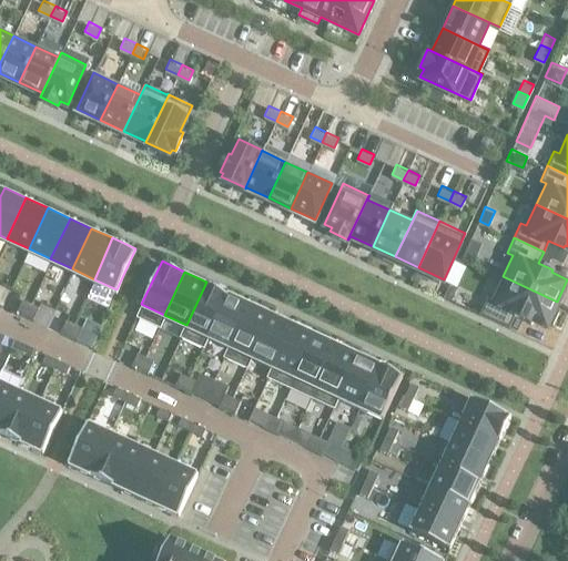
[(557,302),(503,276),(493,297),(487,295),(480,310),(509,324),(515,313),(530,319),(531,317),(547,324),(549,320),(553,323),(559,307),(556,306),(557,302)]
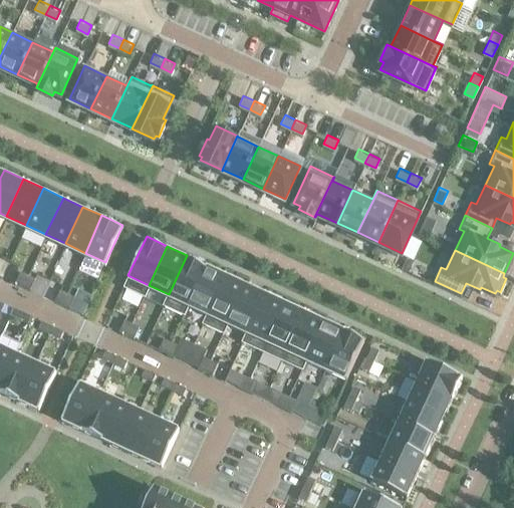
[(188,303),(206,264),(187,255),(169,294),(188,303)]
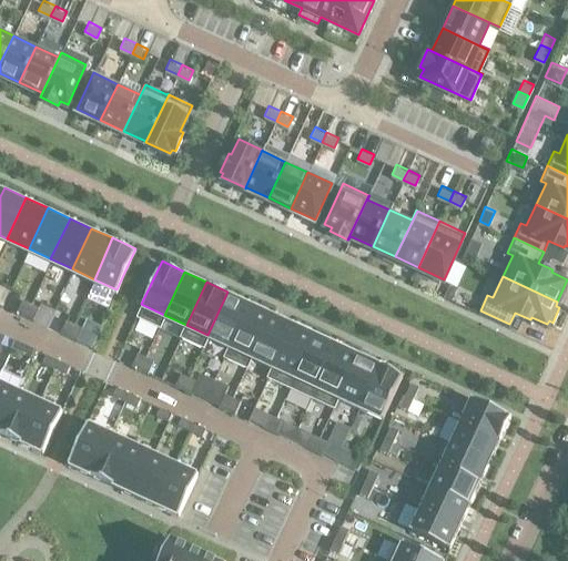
[(230,345),(250,302),(227,292),(208,335),(230,345)]
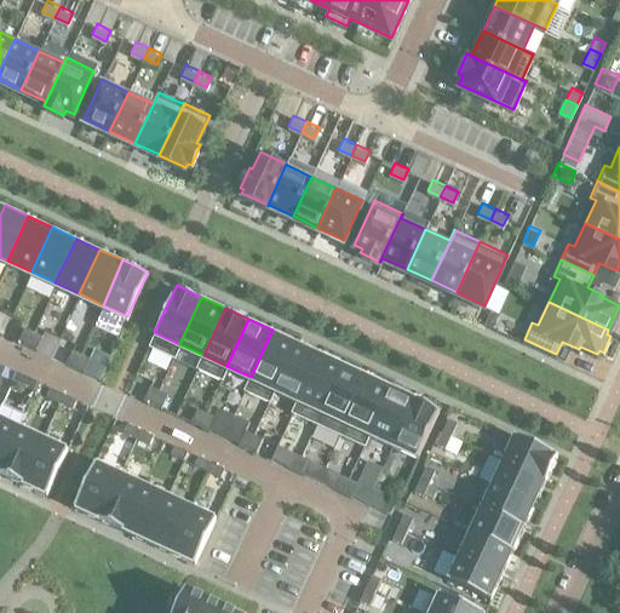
[(28,342),(32,333),(18,326),(15,336),(28,342)]
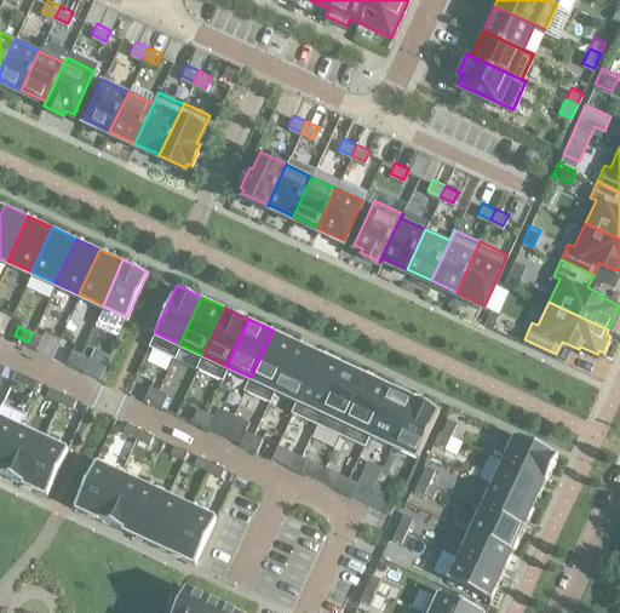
[(274,388),(296,341),(273,330),(251,377),(274,388)]
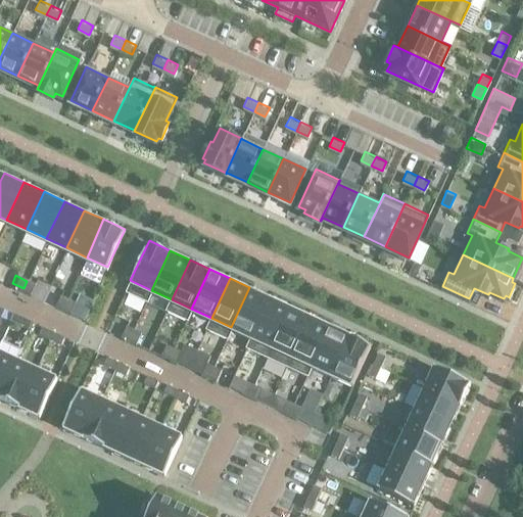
[(35,293),(38,286),(27,281),(24,288),(35,293)]
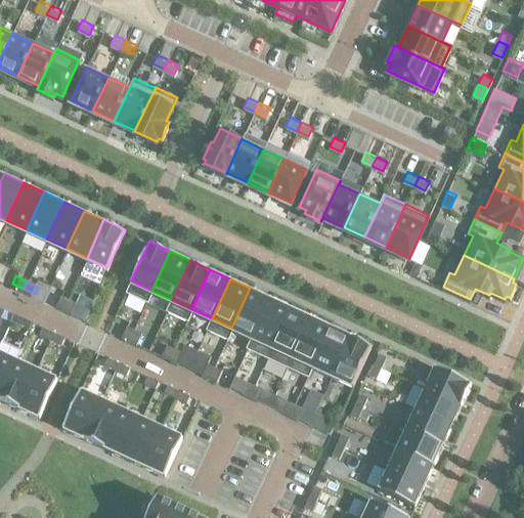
[(252,337),(270,297),(250,288),(231,328),(252,337)]
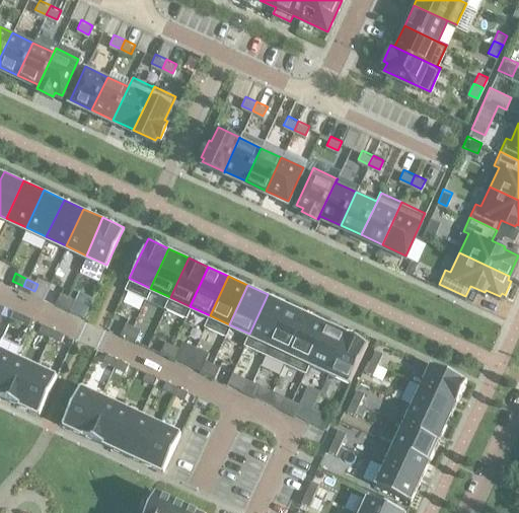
[(67,297),(56,292),(52,299),(63,304),(67,297)]
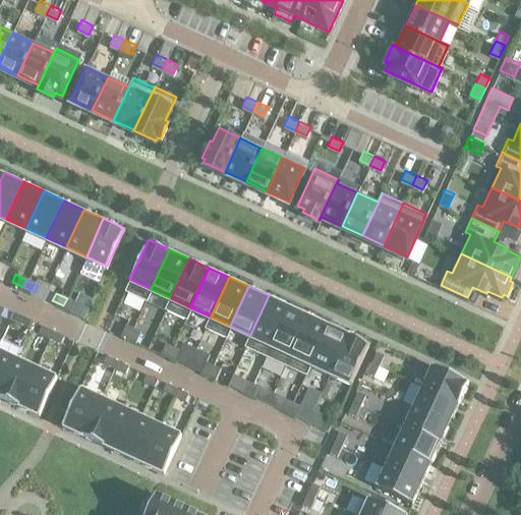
[(271,344),(289,304),(269,295),(250,335),(271,344)]
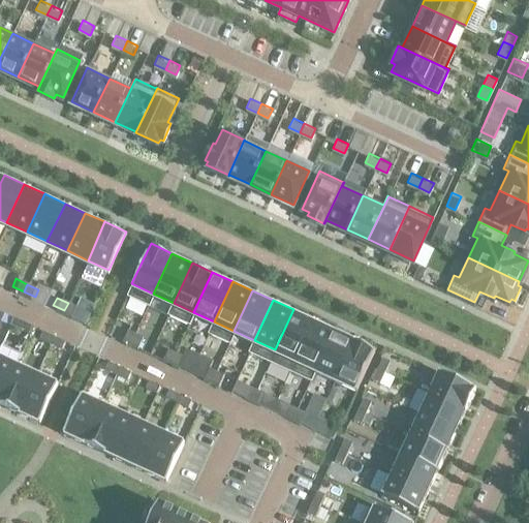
[(75,315),(79,308),(68,303),(64,310),(75,315)]
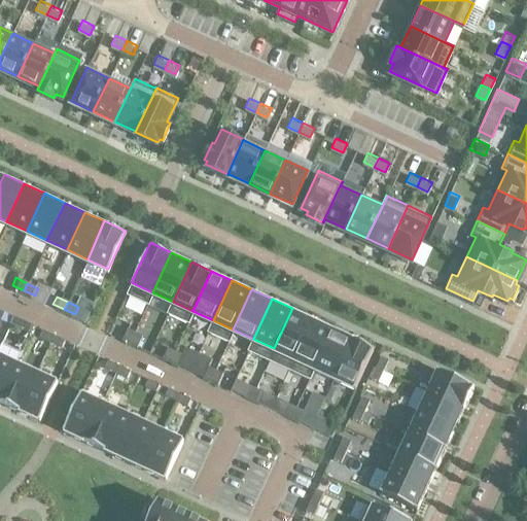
[(293,357),(312,317),(292,308),(274,348),(293,357)]
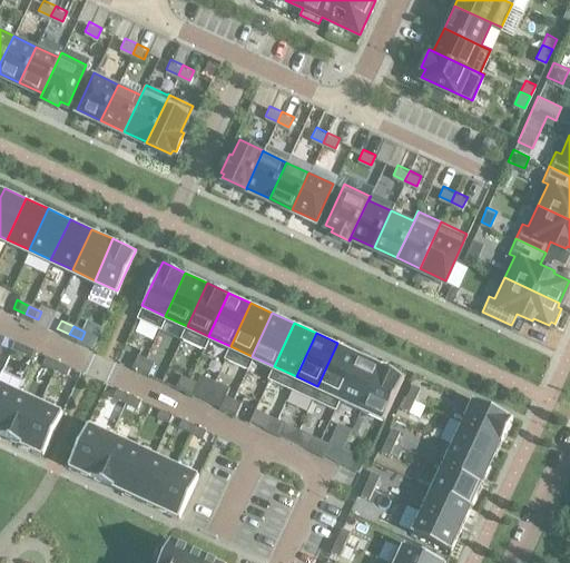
[(23,352),(27,344),(15,338),(11,346),(23,352)]
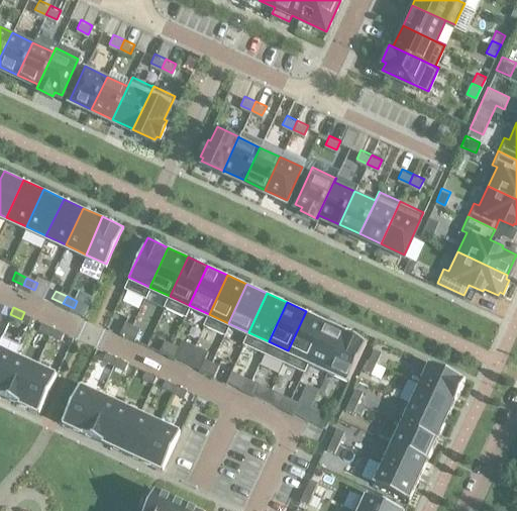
[(308,360),(326,320),(306,311),(288,350),(308,360)]
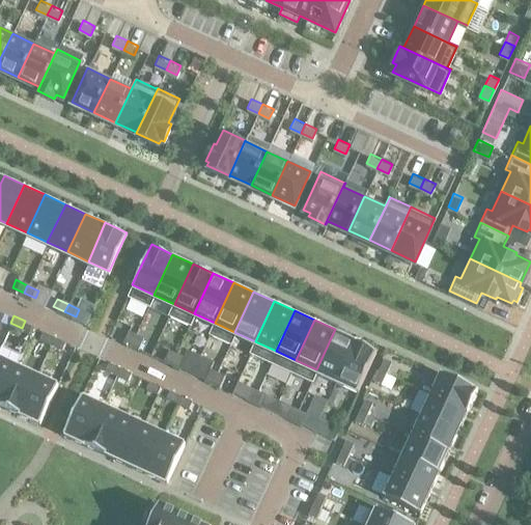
[(51,341),(55,334),(44,329),(39,336),(51,341)]
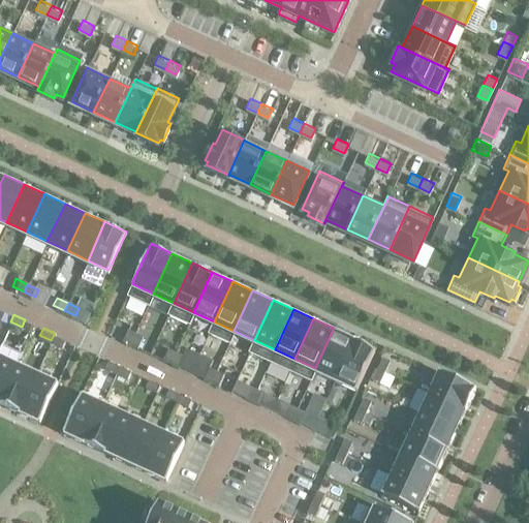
[(335,377),(353,337),(334,328),(315,368),(335,377)]
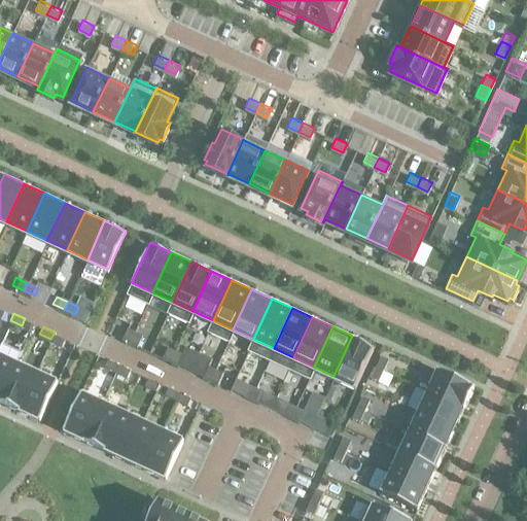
[(131,340),(134,333),(123,327),(119,335),(131,340)]
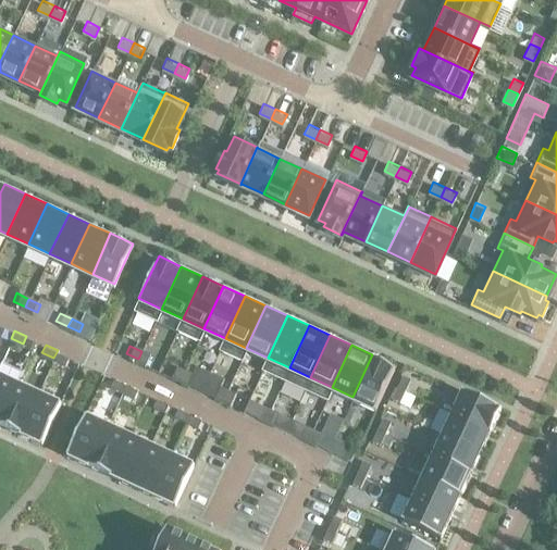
[(65,363),(69,355),(58,350),(53,358),(65,363)]
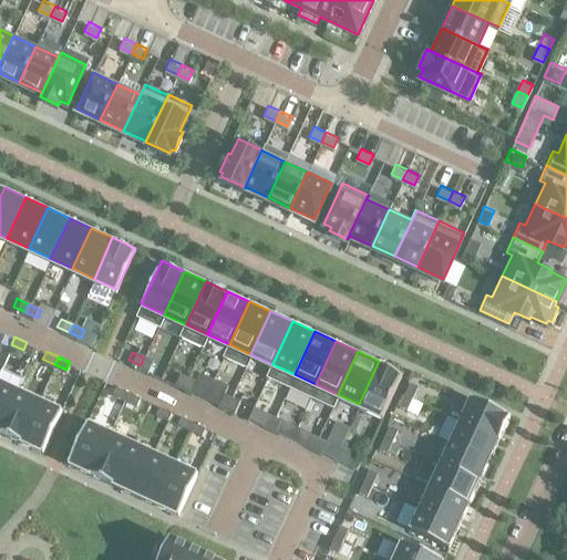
[(152,371),(156,363),(144,358),(141,365),(152,371)]
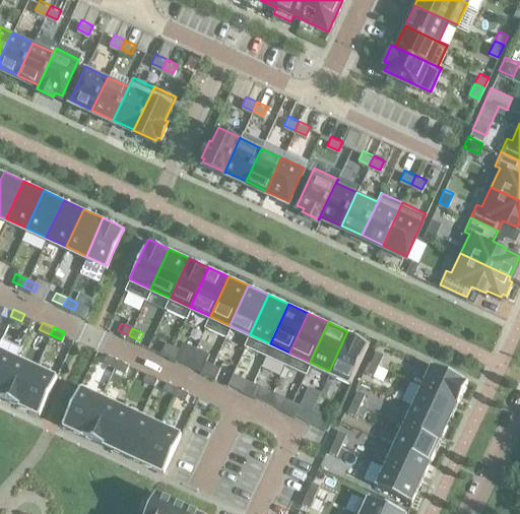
[(350,381),(369,341),(347,331),(329,371),(350,381)]
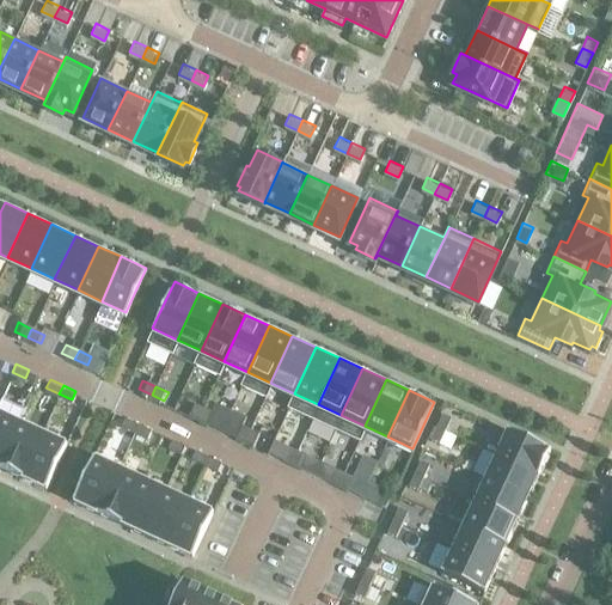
[(199,416),(202,408),(189,402),(185,410),(199,416)]
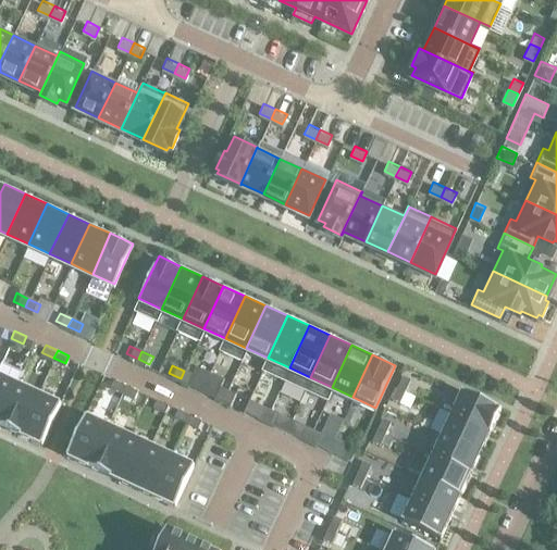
[(0,416),(17,379),(0,371),(0,416)]
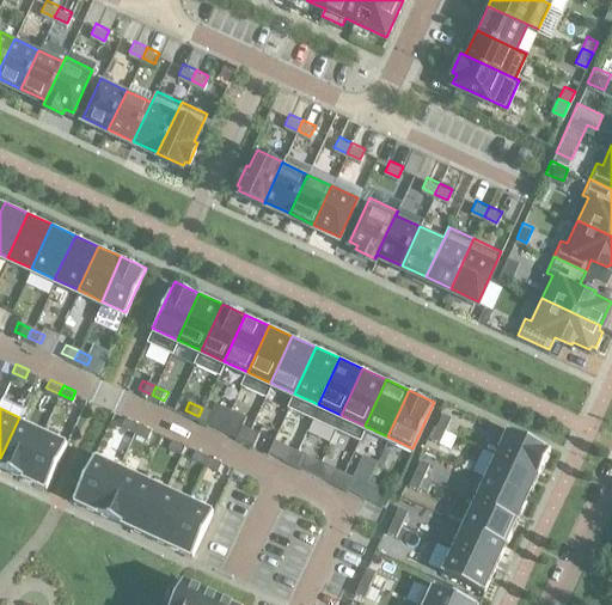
[(212,422),(215,414),(202,408),(199,416),(212,422)]
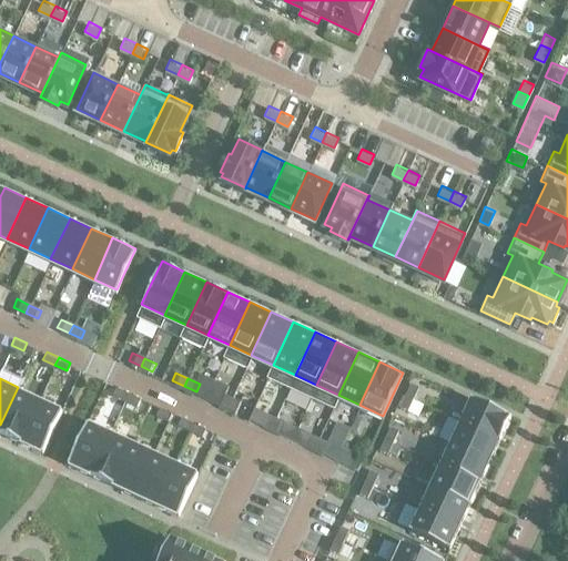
[(417,383),(408,378),(403,390),(412,395),(417,383)]
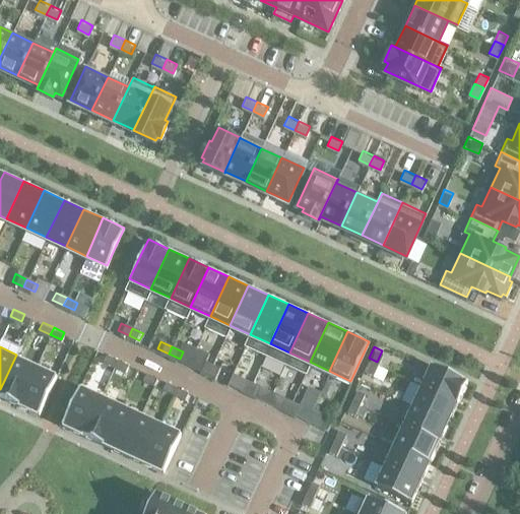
[(115,365),(118,357),(107,351),(104,359),(115,365)]
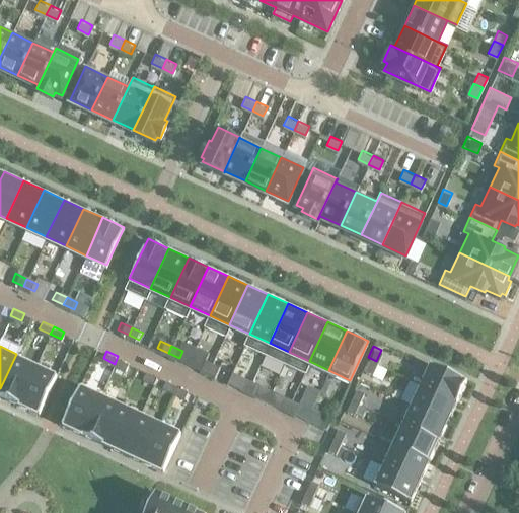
[(0,391),(18,400),(36,363),(16,354),(0,388),(0,391)]
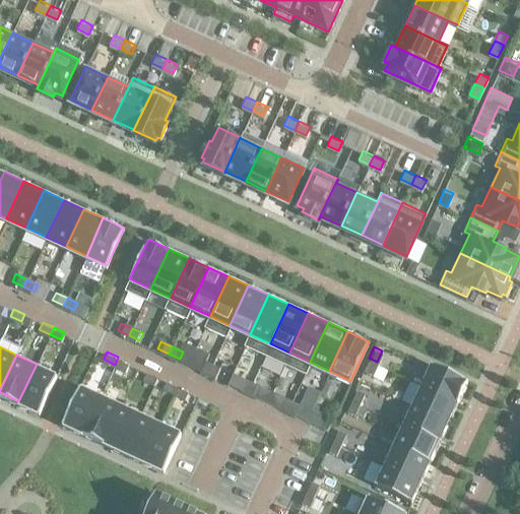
[(126,370),(129,362),(118,357),(115,365),(126,370)]
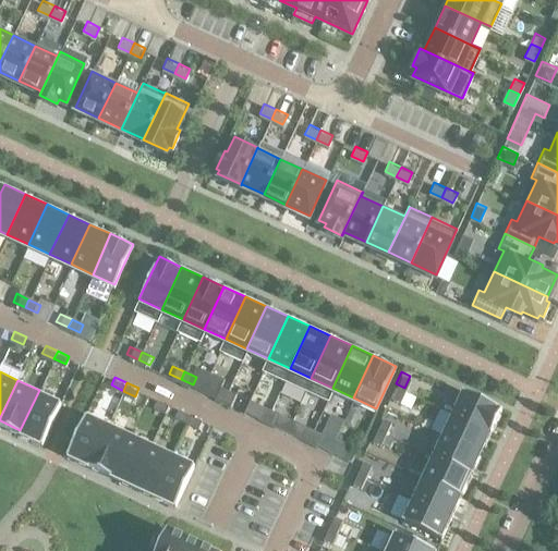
[(399,399),(404,388),(396,383),(390,395),(399,399)]
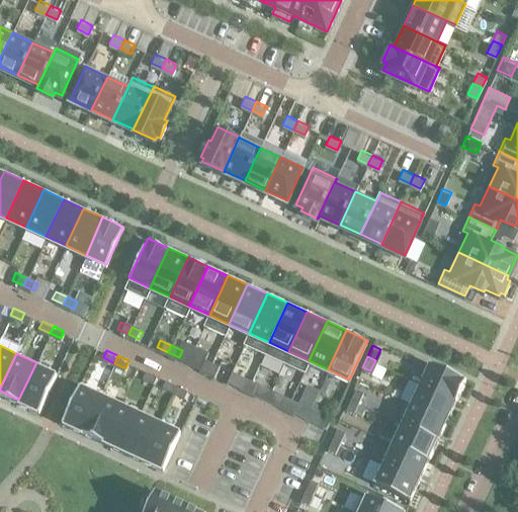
[(207,370),(210,363),(199,358),(196,365),(207,370)]
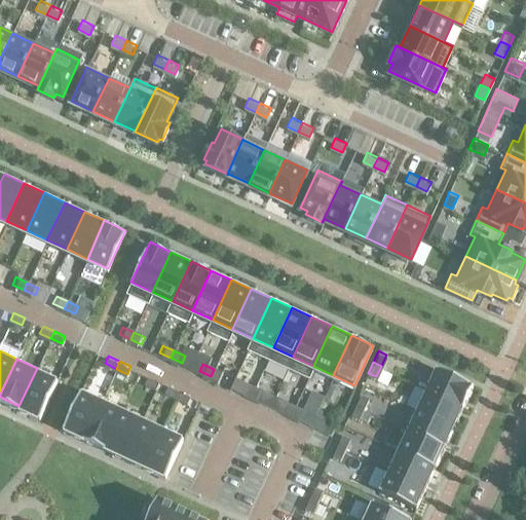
[(474,382),(436,366),(426,386),(463,404),(474,382)]
